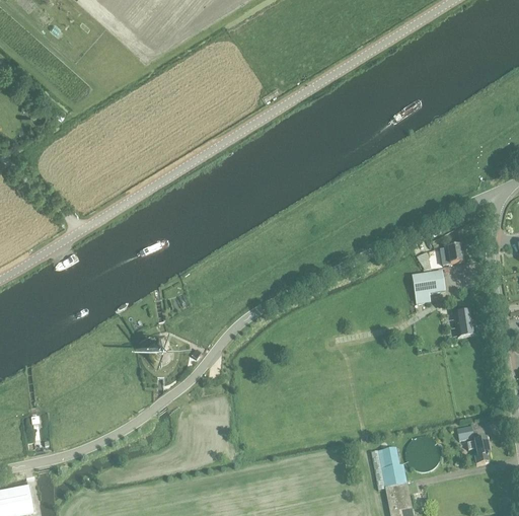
[(450,263),(463,261),(460,244),(448,246),(448,247),(440,248),(441,255),(449,254),(450,263)]
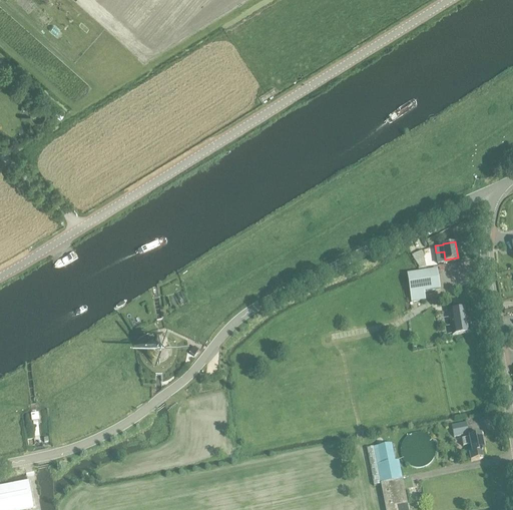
[(426,265),(423,248),(412,253),(419,265),(426,265)]
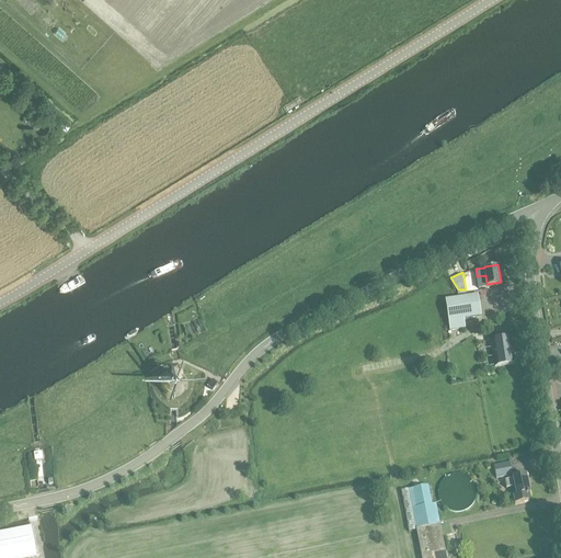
[(478,292),(445,297),(449,328),(465,326),(464,317),(481,314),(478,292)]
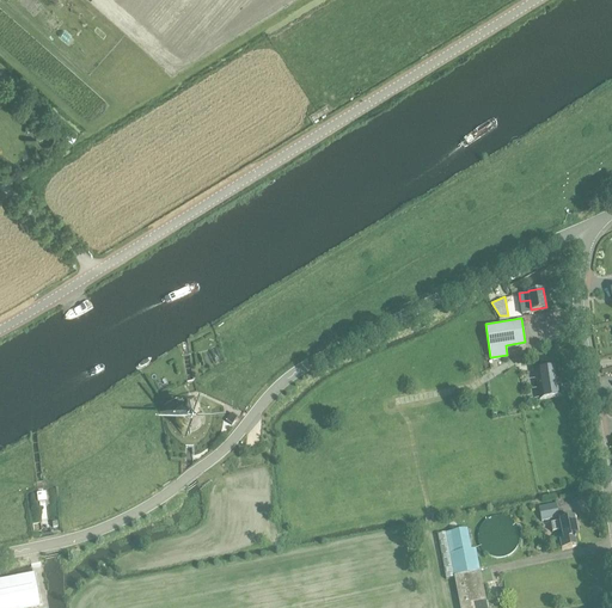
[(556,366),(534,368),(539,395),(560,393),(556,366)]
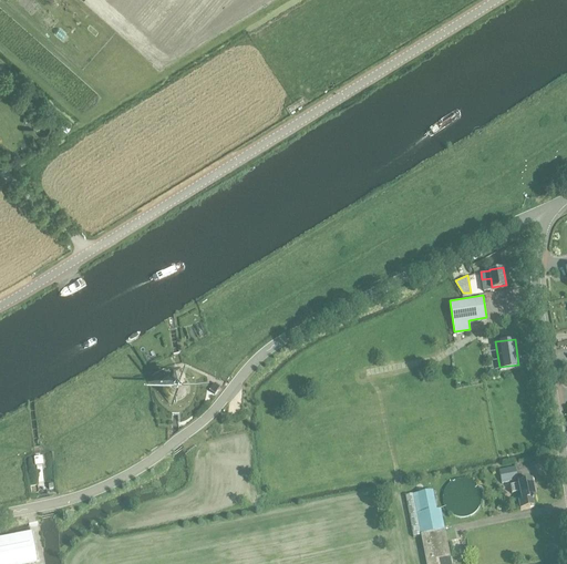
[(179,372),(174,372),(169,375),(166,378),(164,382),(164,387),(166,391),(169,395),(175,397),(179,397),(184,395),(187,391),(188,387),(188,382),(187,378),(184,375),(179,372)]
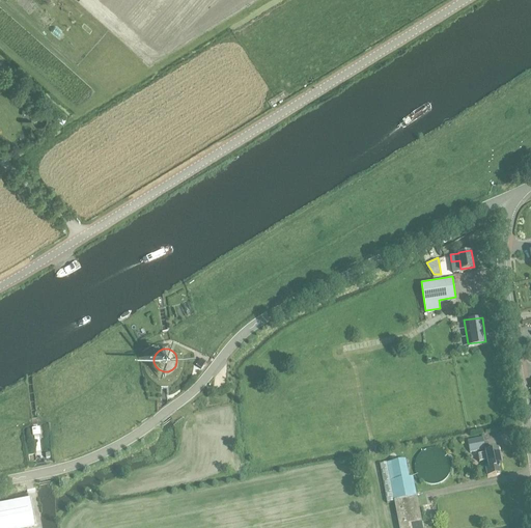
[(205,360),(201,357),(196,363),(200,366),(205,360)]
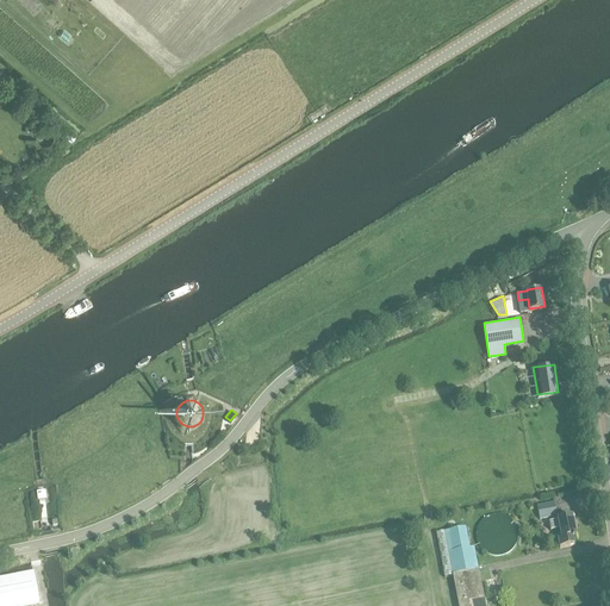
[(45,487),(37,488),(38,498),(47,497),(45,487)]
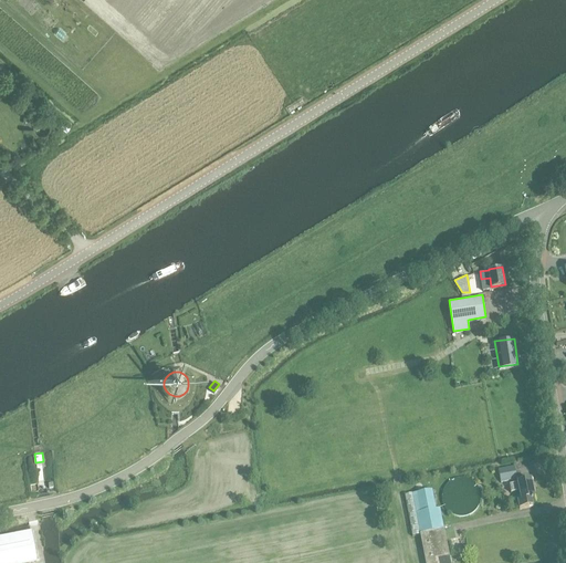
[(501,479),(517,476),(514,465),(499,468),(501,479)]
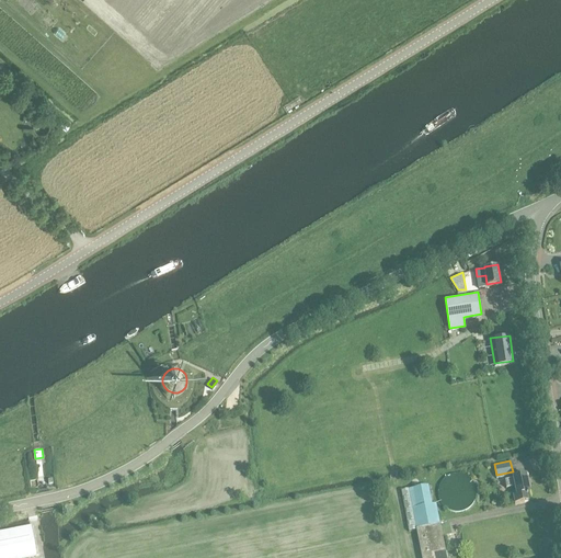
[(507,486),(515,484),(516,492),(514,493),(515,501),(528,499),(527,493),(528,492),(528,491),(530,490),(526,473),(513,475),(513,477),(505,478),(507,486)]
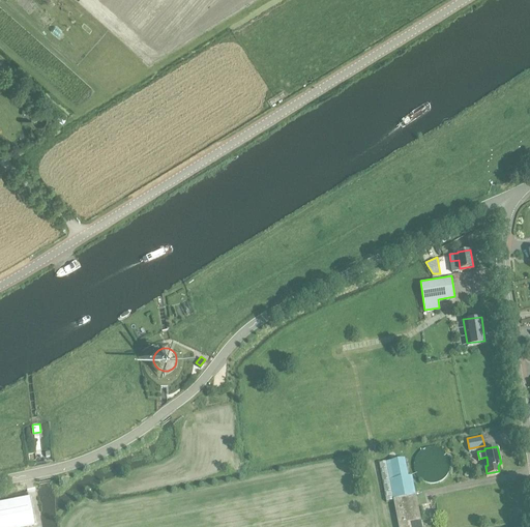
[(424,466),(423,476),(445,479),(449,449),(440,448),(439,460),(431,459),(430,466),(424,466)]
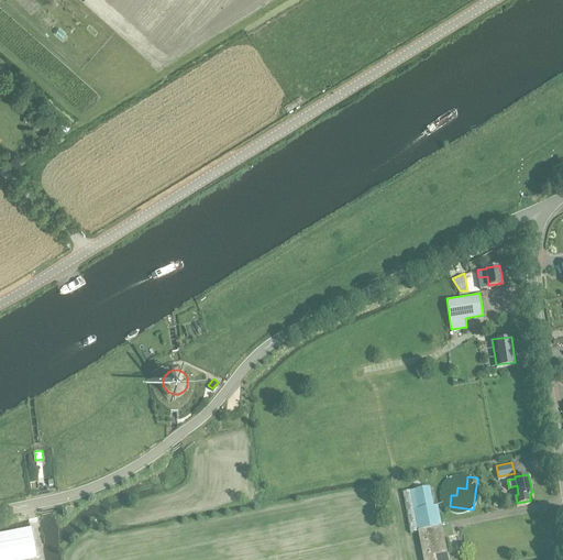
[(433,504),(429,484),(409,489),(403,490),(410,530),(417,529),(422,559),(448,559),(441,525),(441,524),(437,503),(433,504)]
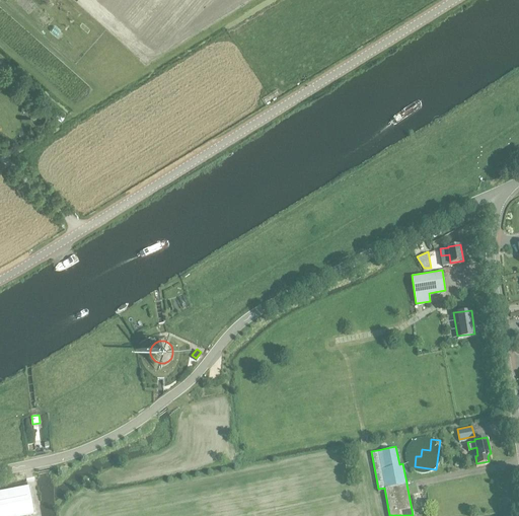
[(0,489),(0,515),(5,515),(34,511),(28,484),(0,489)]
